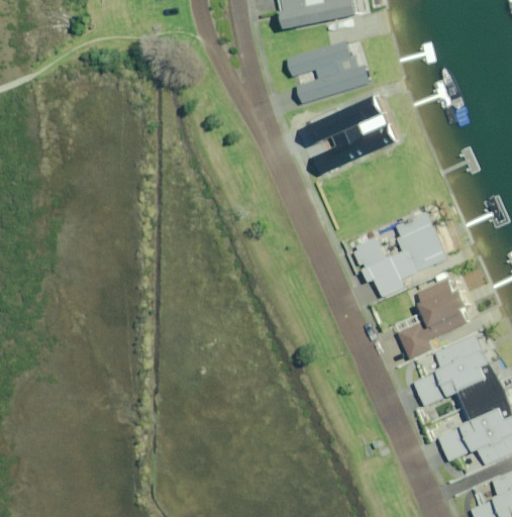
[(355,0),(278,0),(283,29),(359,17),(355,0)]
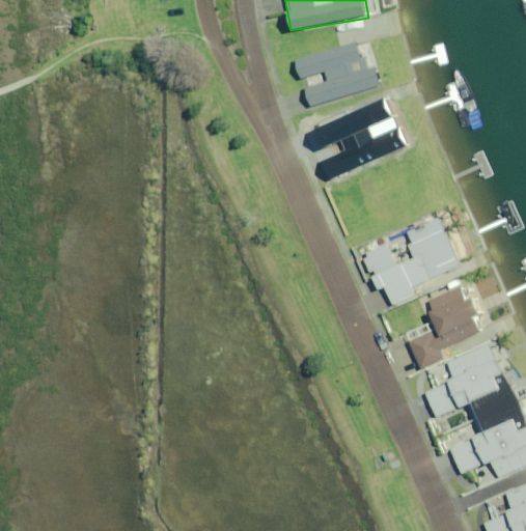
[(297,78),(323,70),(327,81),(304,88),(310,108),(378,87),(372,70),(366,71),(362,57),(356,58),(351,43),(292,61),(297,78)]
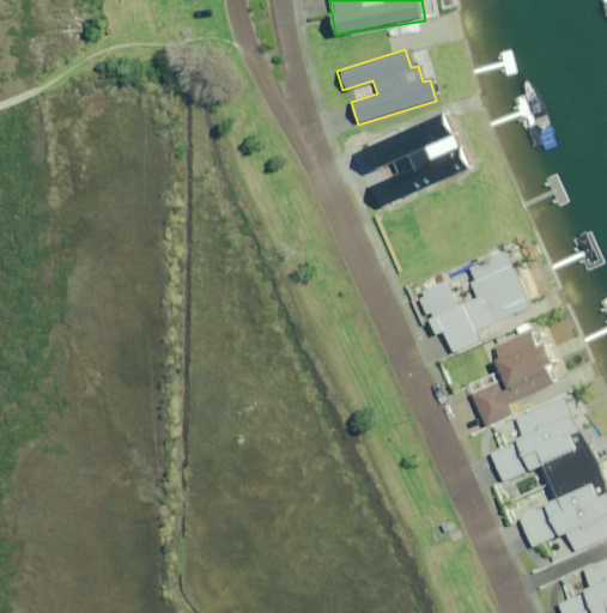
[(530,307),(504,249),(465,267),(479,298),(455,309),(443,283),(417,295),(436,334),(443,331),(453,353),(479,341),(474,333),(530,307)]
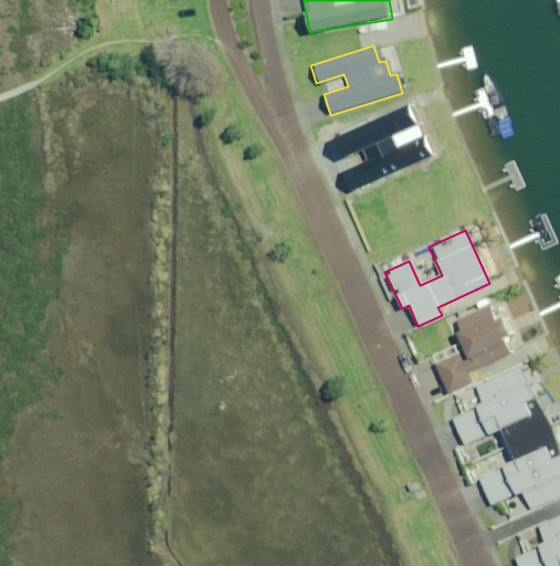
[(487,305),(453,321),(466,350),(434,365),(447,394),(471,383),(466,374),(511,354),(506,343),(505,339),(511,336),(504,317),(495,322),(487,305)]
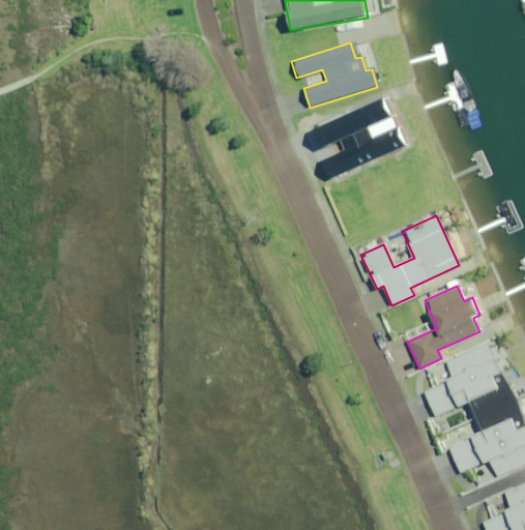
[(503,374),(496,358),(494,359),(487,344),(443,363),(450,381),(424,393),(434,417),(470,401),(478,419),(517,403),(508,384),(503,374)]
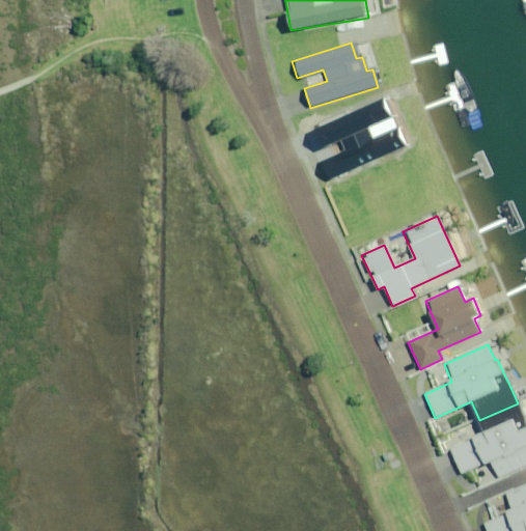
[(490,462),(497,478),(525,466),(525,422),(518,403),(479,420),(485,430),(448,447),(449,448),(461,474),(490,462)]
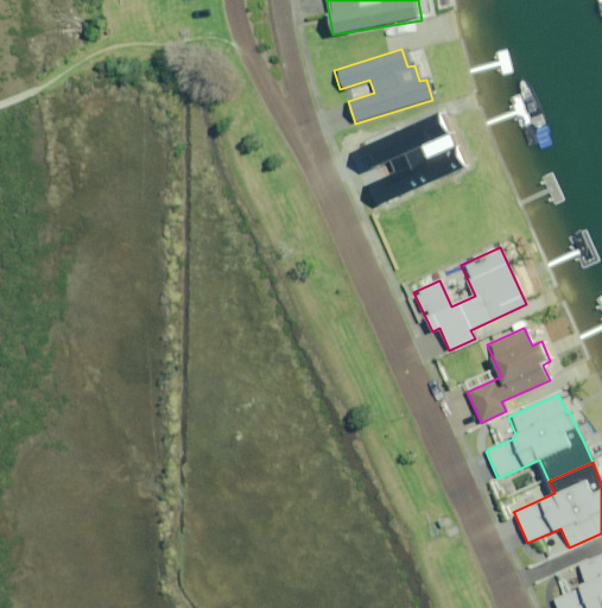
[(601,607),(601,555),(576,567),(585,586),(553,600),(556,607),(601,607)]
